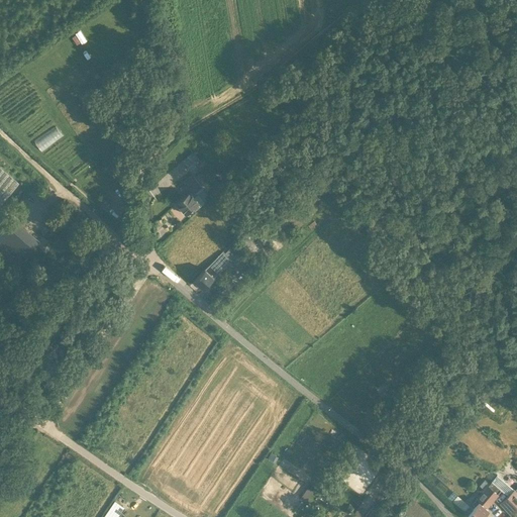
[(300,119),(295,114),(288,120),(293,125),(300,119)]
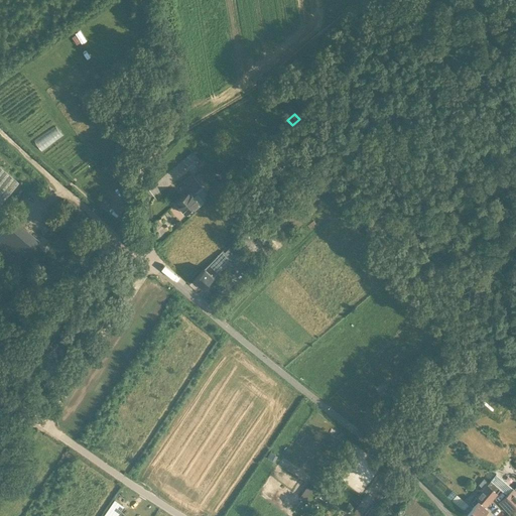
[(58,127),(36,139),(41,149),(65,137),(58,127)]
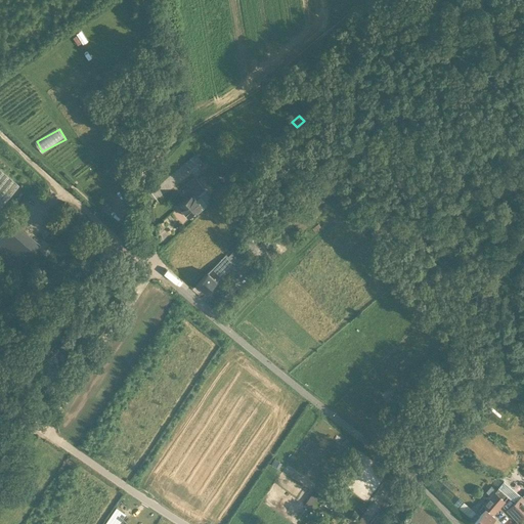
[(193,174),(205,165),(195,154),(184,163),(193,174)]
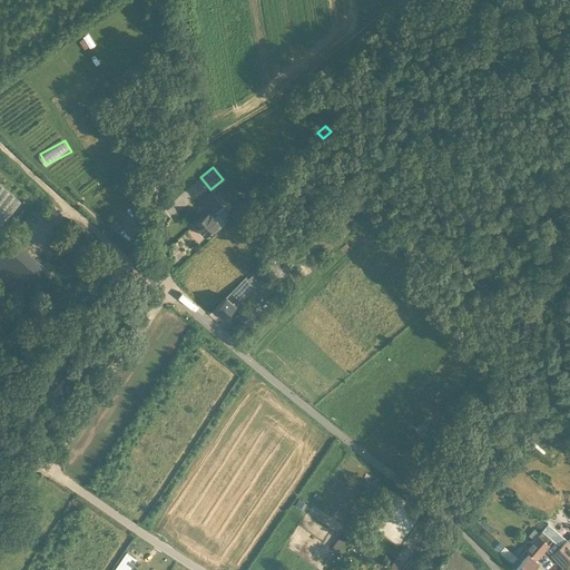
[(268,175),(259,182),(264,188),(273,182),(268,175)]
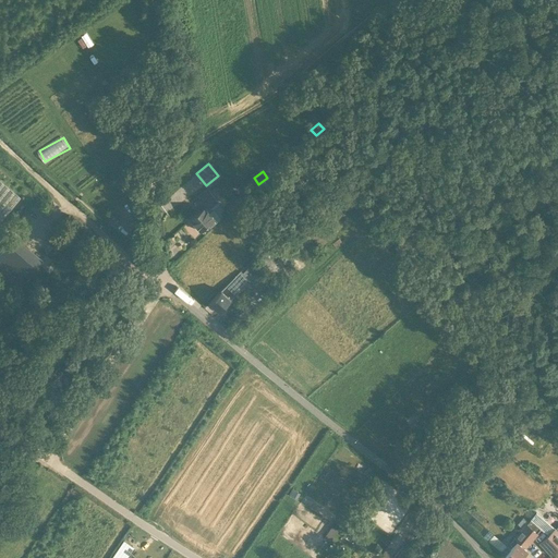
[(0,222),(21,198),(0,181),(0,222)]
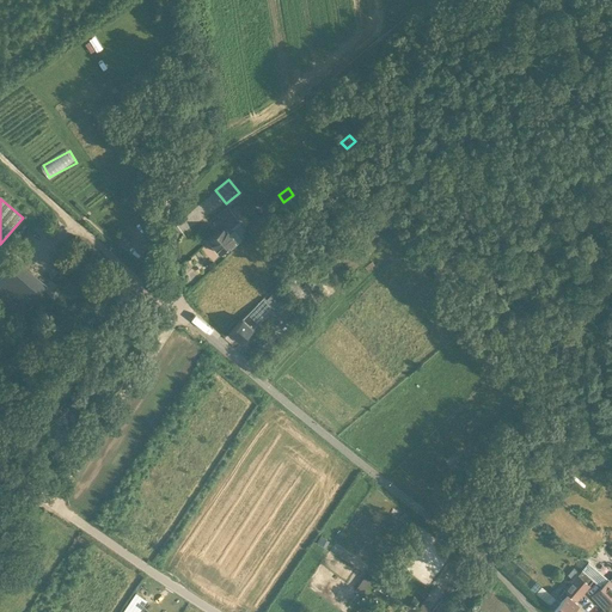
[(220,255),(234,242),(228,236),(242,225),(237,219),(230,210),(214,224),(221,232),(209,242),(220,255)]
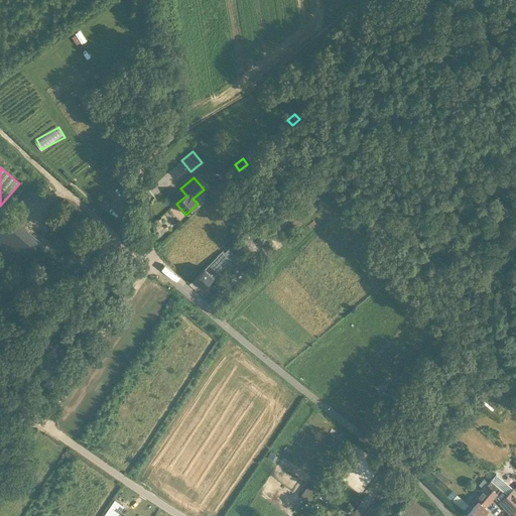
[(60,229),(74,213),(68,208),(54,224),(60,229)]
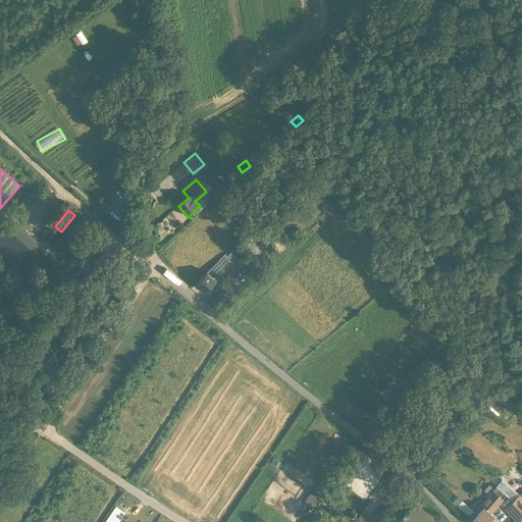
[(314,233),(323,223),(319,219),(310,229),(314,233)]
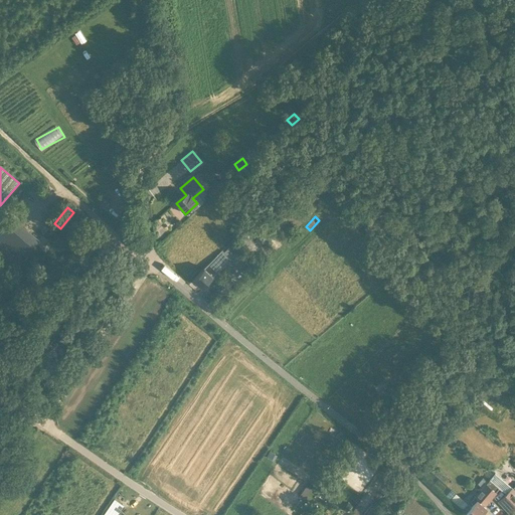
[(40,241),(14,220),(0,237),(0,250),(19,267),(40,241)]
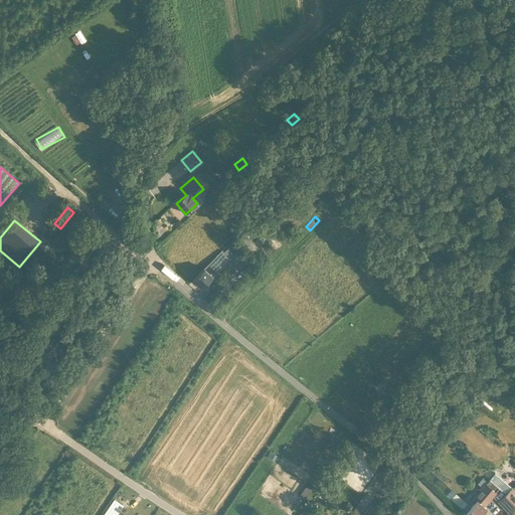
[(249,220),(242,227),(251,238),(259,231),(249,220)]
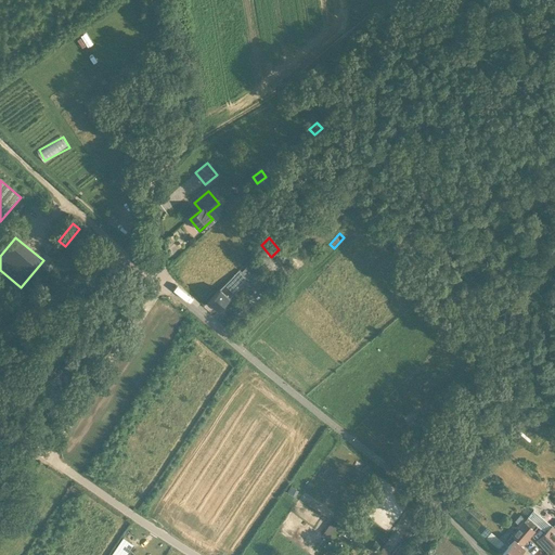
[(63,253),(56,247),(51,254),(57,259),(63,253)]
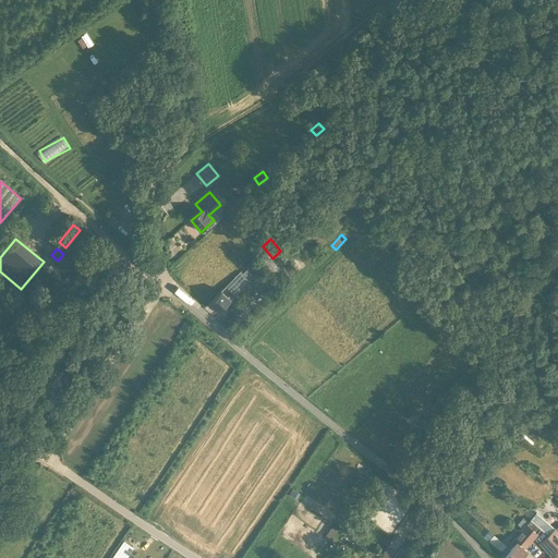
[(282,268),(266,252),(258,261),(275,277),(282,268)]
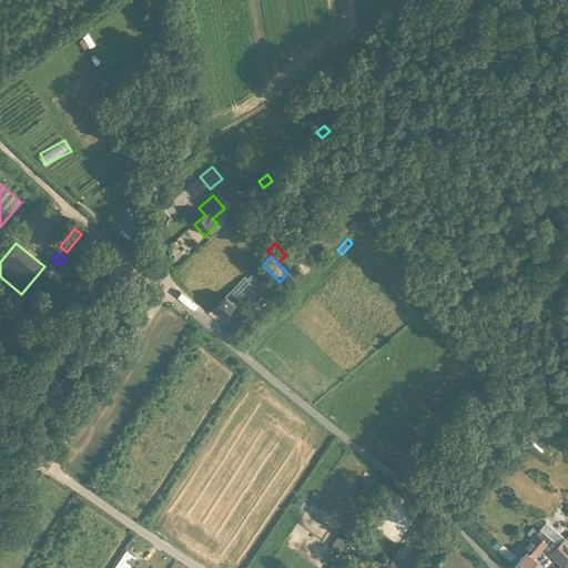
[(254,286),(273,304),(280,297),(273,291),(274,290),(255,271),(247,279),(254,286)]
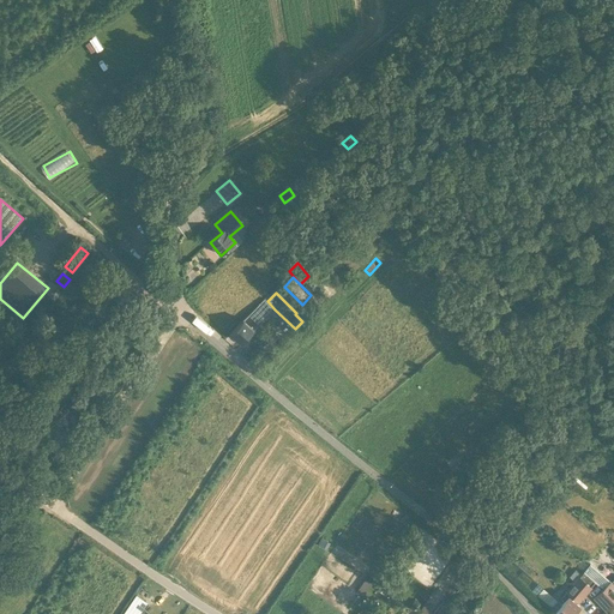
[(265,299),(232,333),(241,343),(254,330),(254,331),(275,309),(265,299)]
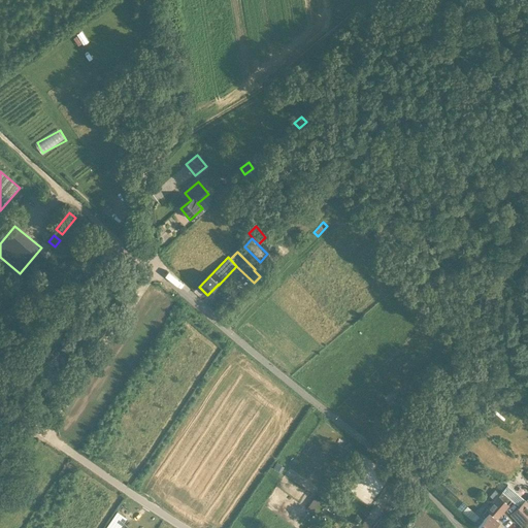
[(504,410),(516,415),(520,400),(509,397),(504,410)]
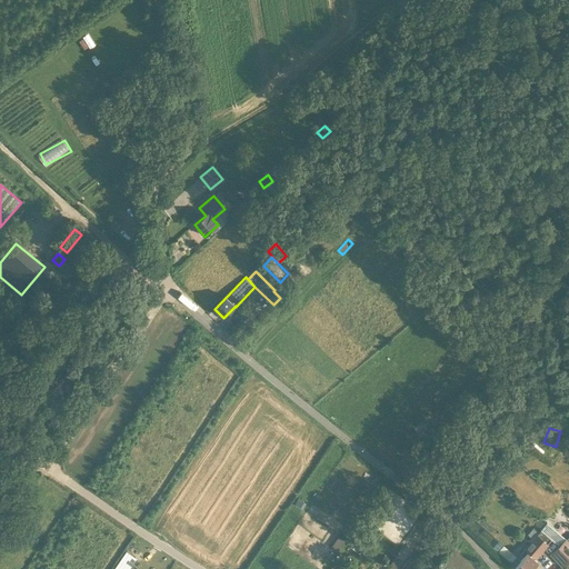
[(333,548),(339,551),(350,533),(345,530),(333,548)]
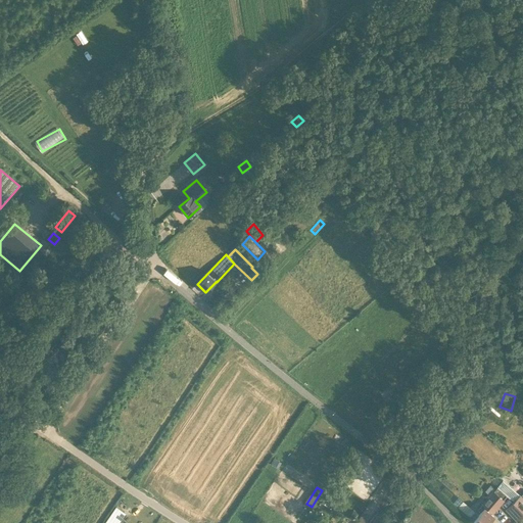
[(490,517),(492,516),(496,516),(496,509),(500,509),(508,500),(498,490),(491,497),(485,497),(485,505),(479,510),(482,513),(479,516),(476,513),(470,519),(473,522),(472,522),(473,522),(489,522),(493,519),(490,517)]
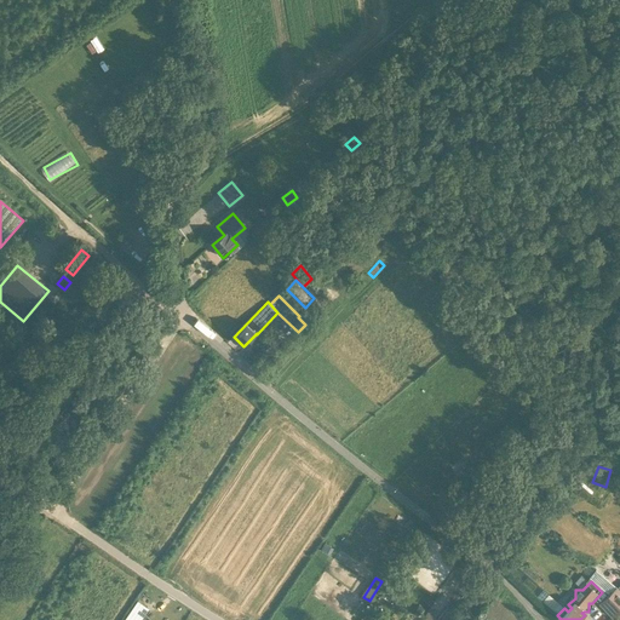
[(612,618),(619,609),(619,590),(618,587),(598,604),(612,618)]
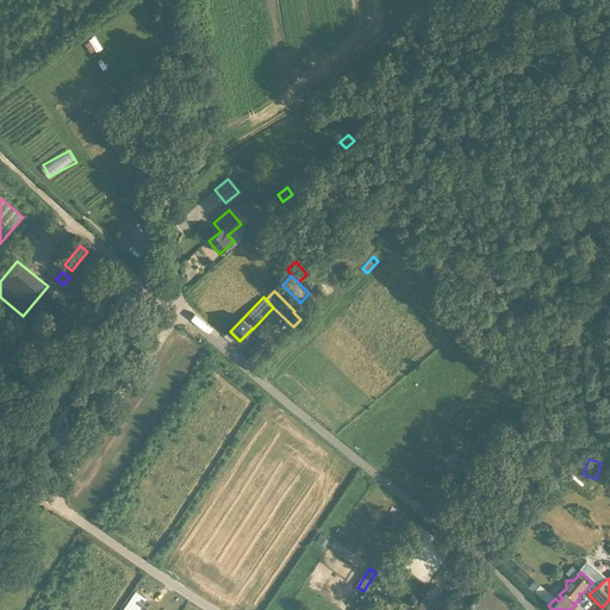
[(136,591),(122,609),(137,609),(145,598),(136,591)]
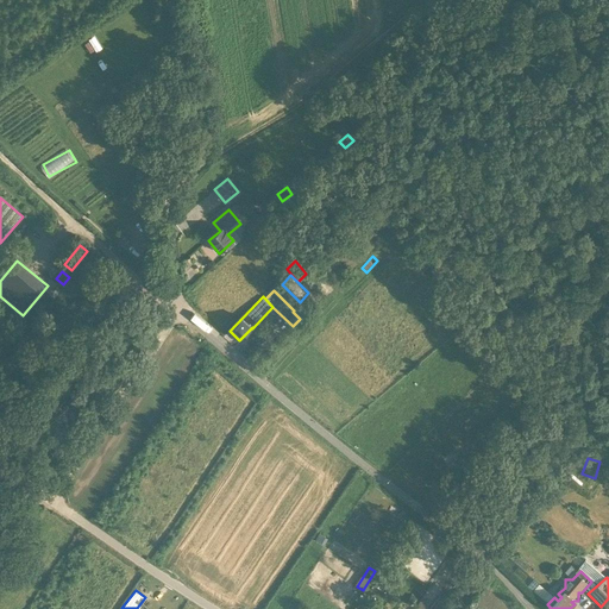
[(425,608),(427,608),(431,598),(424,596),(420,608),(425,608)]
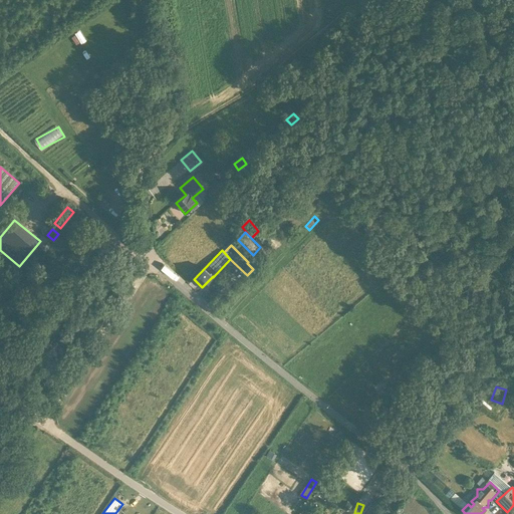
[(370,505),(363,513),(369,513),(374,508),(370,505)]
